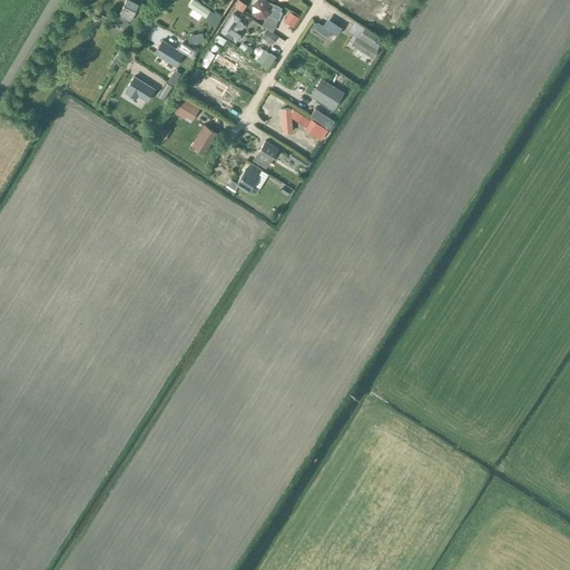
[(126,0),(124,6),(119,15),(129,20),(139,0),(126,0)]
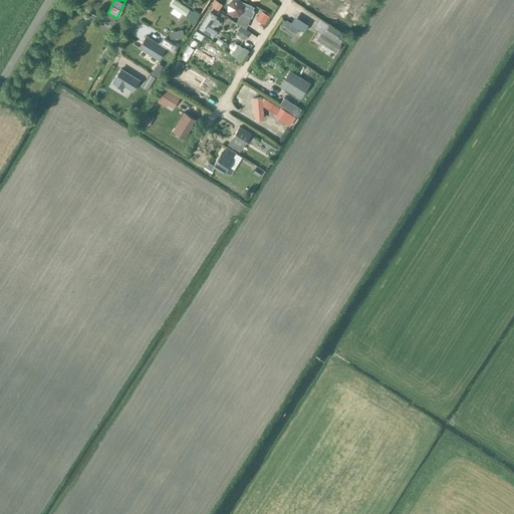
[(172,0),(170,4),(175,7),(171,12),(180,17),(183,12),(186,14),(190,7),(178,0),(172,0)]
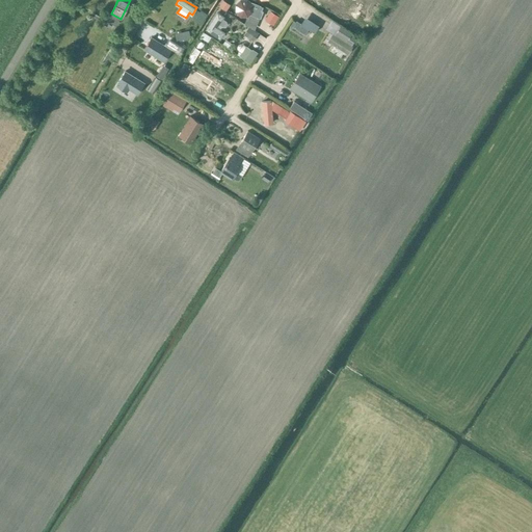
[(253,3),(249,0),(237,0),(234,3),(235,11),(240,17),(247,17),(249,15),(260,18),(263,10),(253,6),(253,3)]
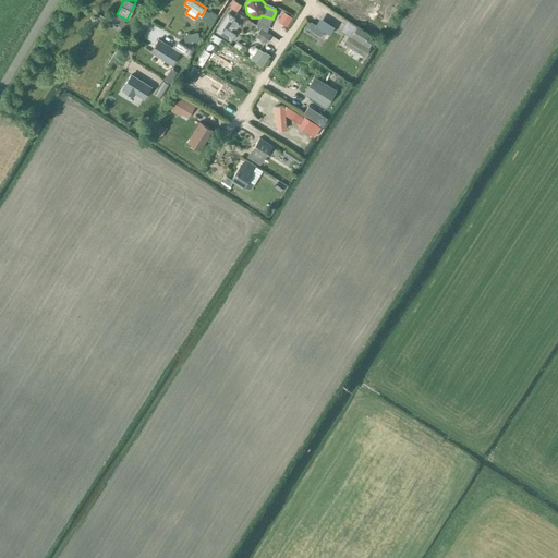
[(379,3),(375,0),(371,0),(362,14),(368,19),(379,3)]
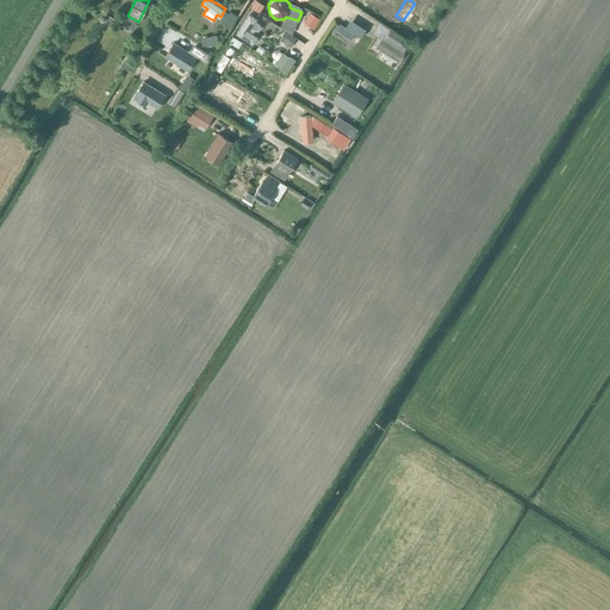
[(249,12),(236,32),(254,43),(259,36),(249,30),(256,17),(249,12)]
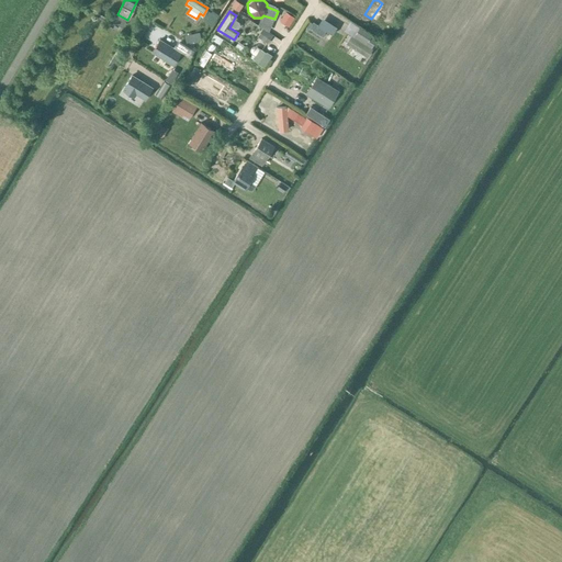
[(259,29),(256,33),(263,38),(267,34),(259,29)]
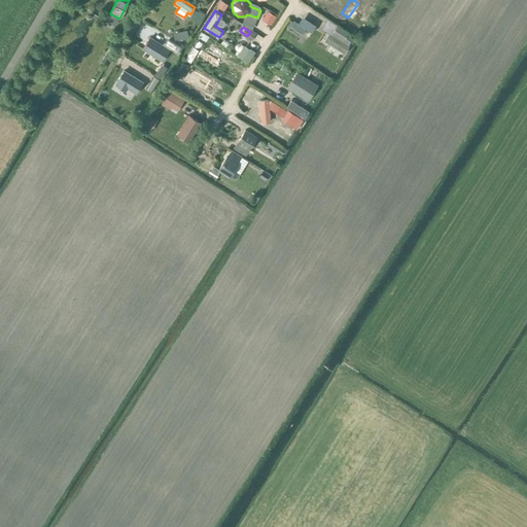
[(304,30),(294,39),(303,46),(311,36),(304,30)]
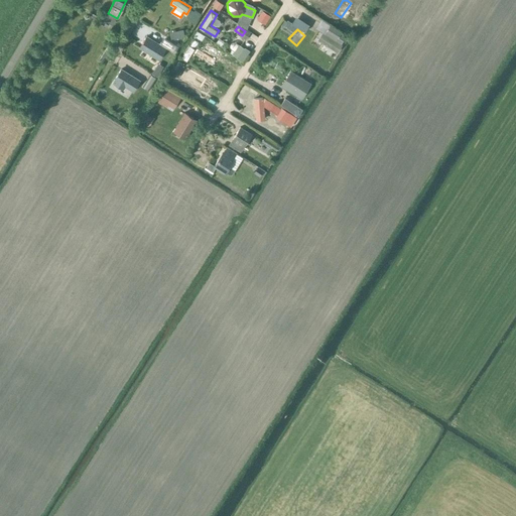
[(325,31),(318,39),(337,52),(343,44),(325,31)]
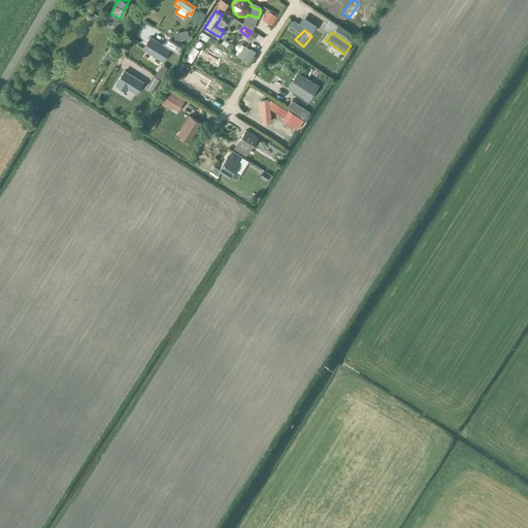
[(206,44),(199,58),(218,68),(221,61),(226,64),(229,57),(206,44)]
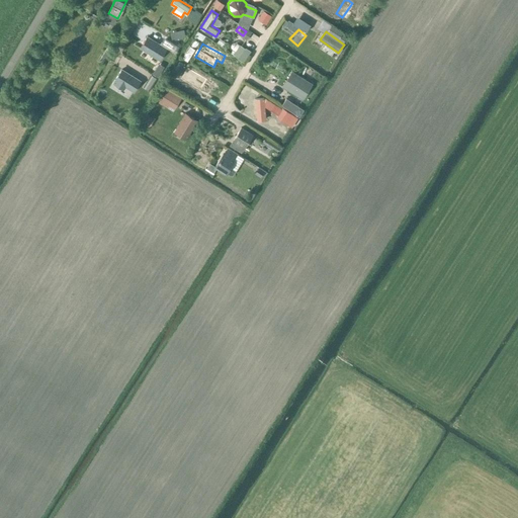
[(243,56),(245,47),(237,44),(234,53),(243,56)]
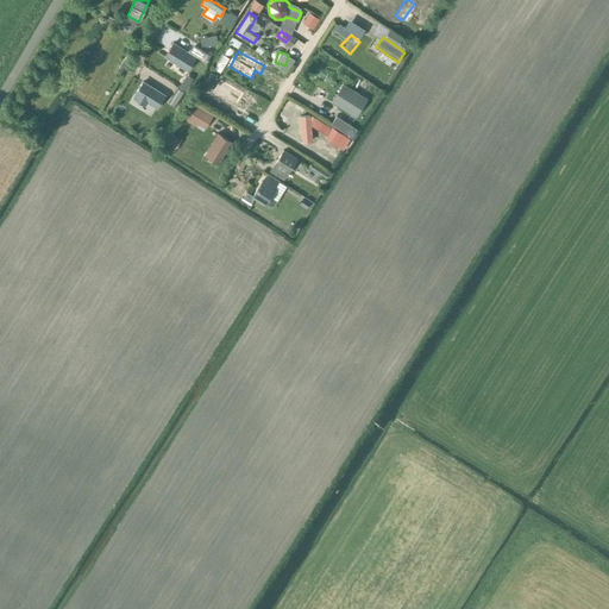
[(123,71),(131,58),(126,55),(118,68),(123,71)]
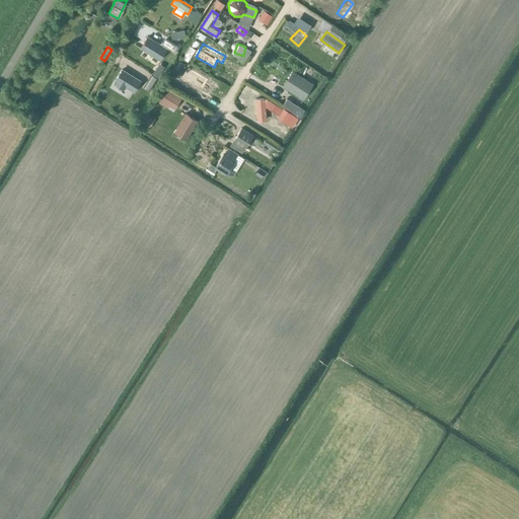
[(159,61),(151,76),(159,80),(166,65),(159,61)]
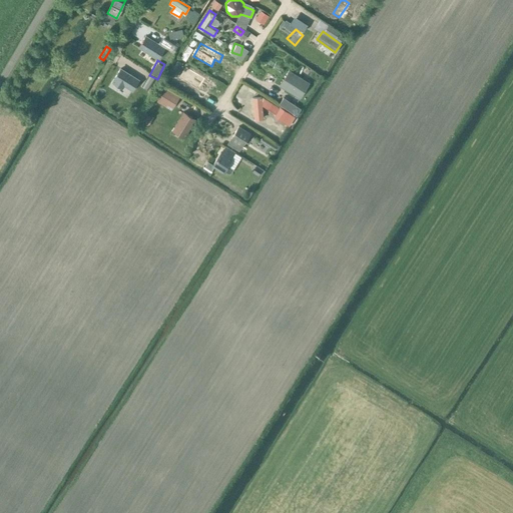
[(197,90),(204,79),(185,67),(178,78),(197,90)]
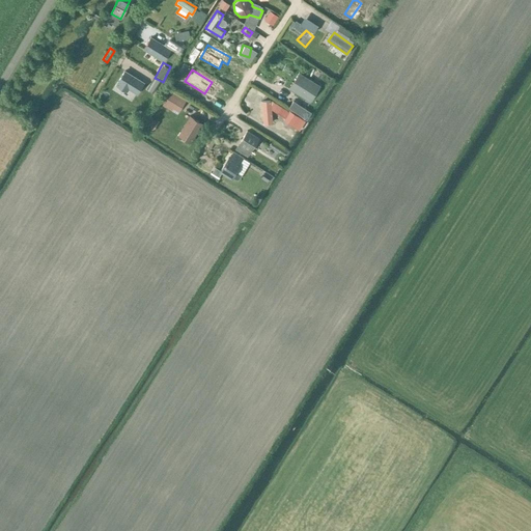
[(301,76),(294,89),(305,96),(308,91),(313,94),(318,85),(313,82),(312,83),(301,76)]
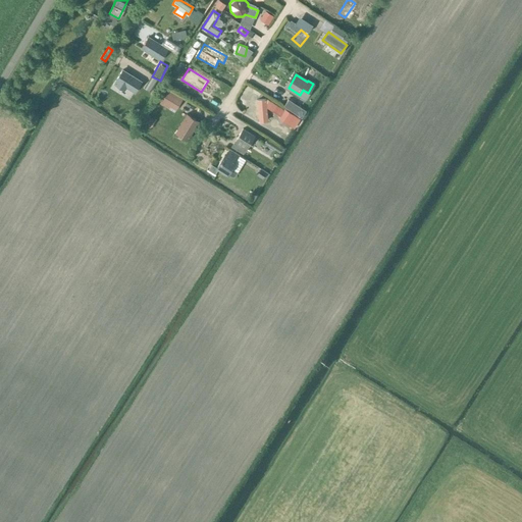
[(196,89),(180,81),(176,88),(192,96),(196,89)]
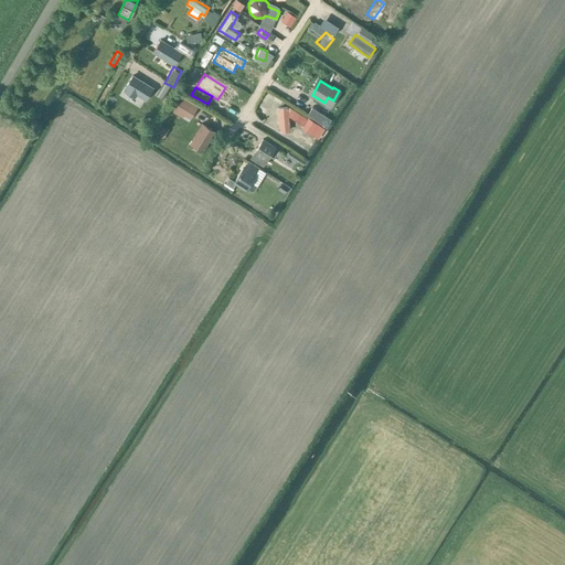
[(179,100),(173,110),(189,119),(194,109),(179,100)]
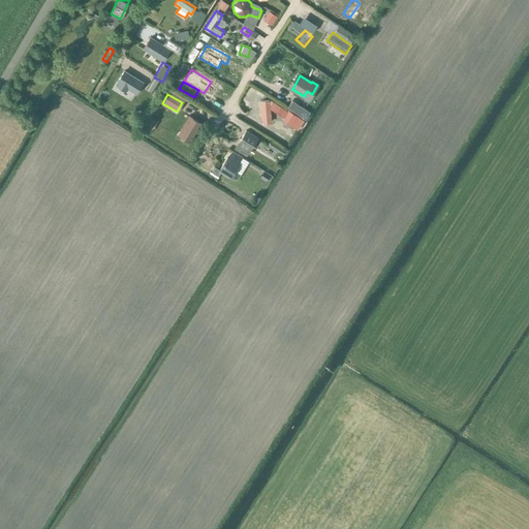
[(188,105),(196,109),(198,104),(189,100),(188,105)]
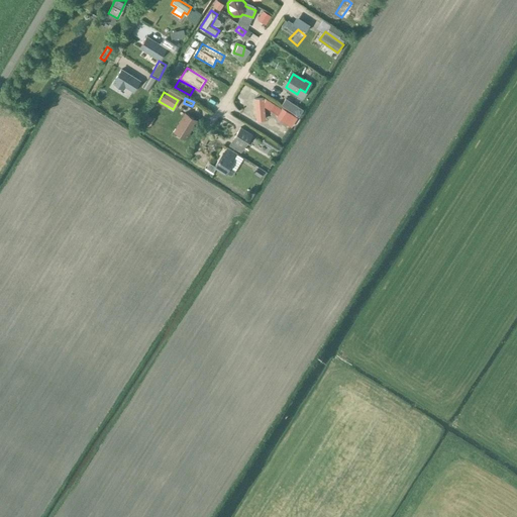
[(274,110),(254,98),(245,112),(253,117),(255,115),(266,121),(274,110)]
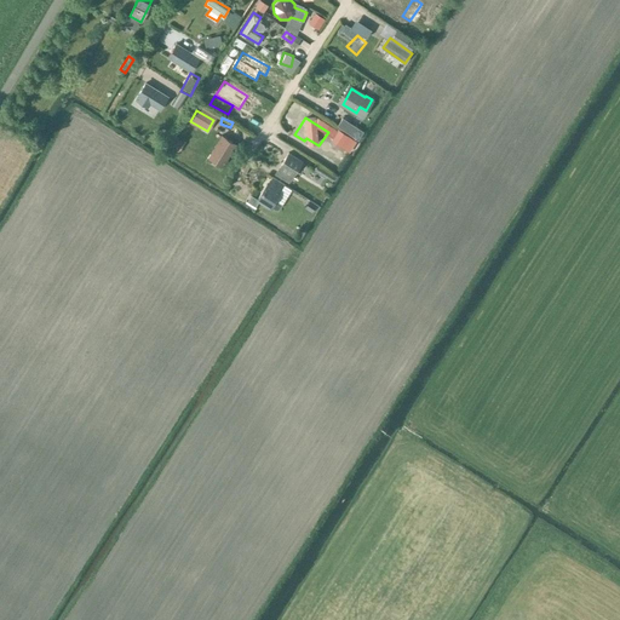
[(362,131),(352,124),(348,132),(357,138),(362,131)]
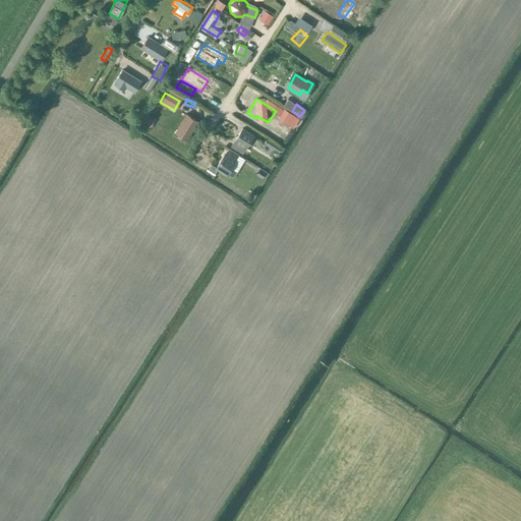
[(299,118),(283,108),(277,118),(293,128),(299,118)]
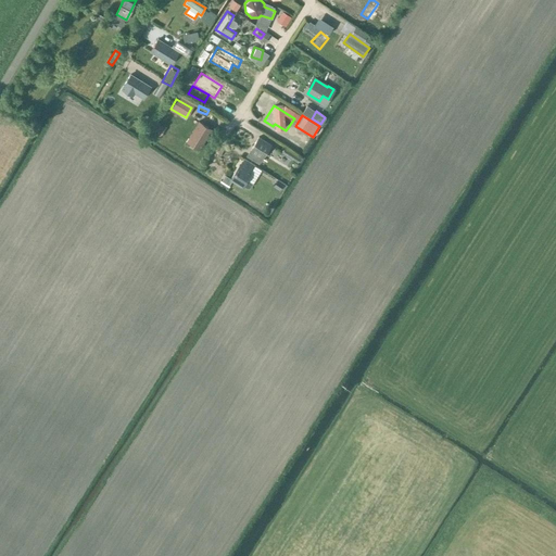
[(201,146),(211,129),(199,122),(189,138),(201,146)]
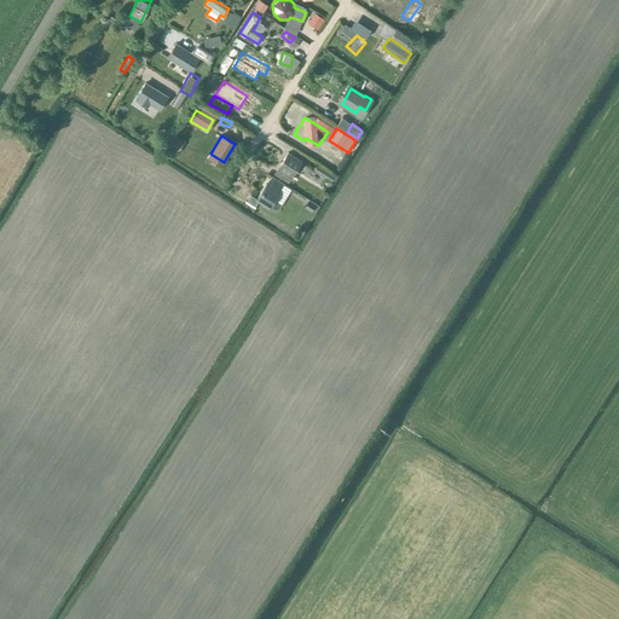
[(302,160),(288,151),(273,173),(288,183),(302,160)]
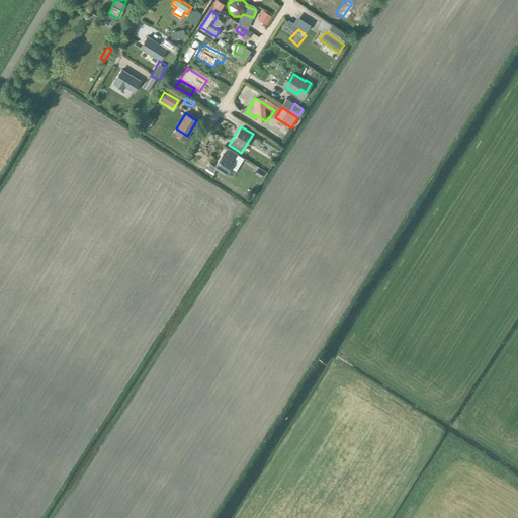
[(280,146),(263,135),(259,141),(272,149),(273,148),(277,151),(280,146)]
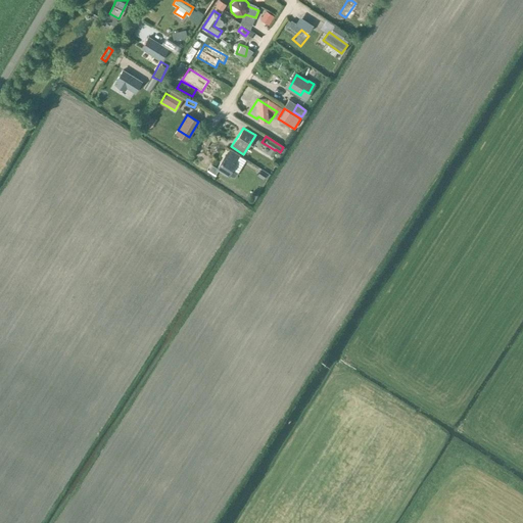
[(239,155),(229,149),(226,153),(225,152),(216,169),(229,176),(237,160),(236,160),(239,155)]
